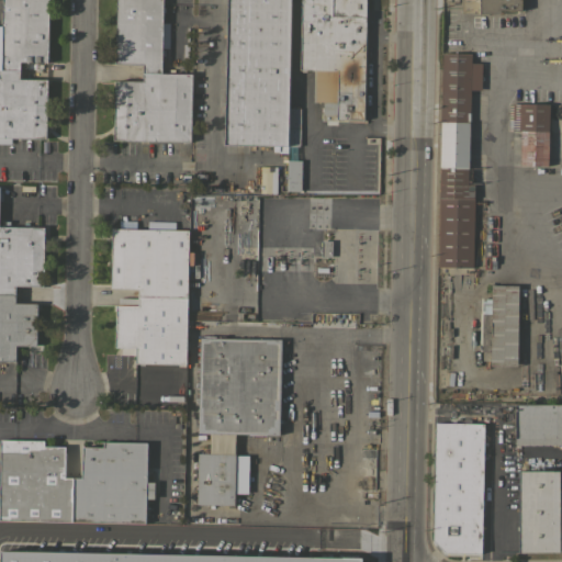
[(0,25),(1,25),(1,0),(48,0),(47,63),(19,62),(19,70),(0,69),(0,25)]
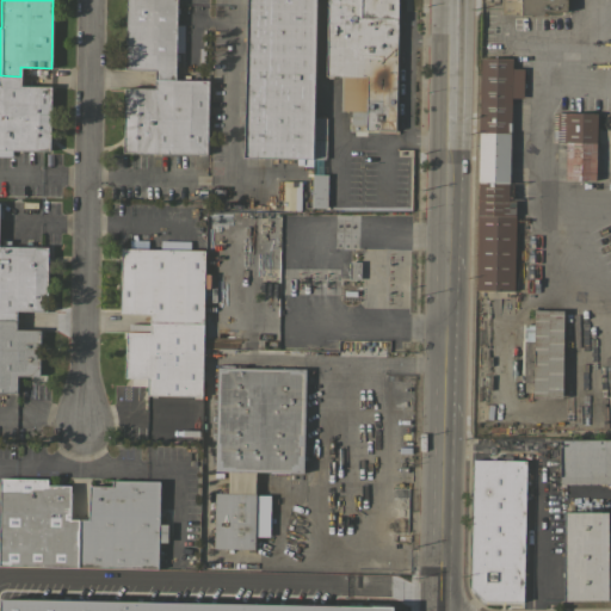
[(154,79),(154,69),(124,69),(124,0),(174,0),(174,79),(154,79)]
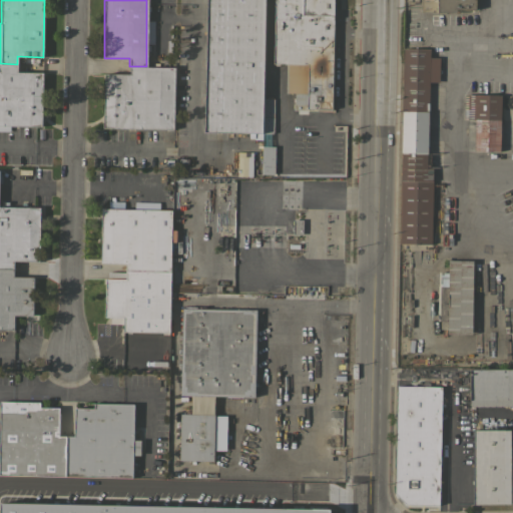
[(262,139),(246,138),(246,132),(204,131),(205,0),(264,0),(263,85),(262,133),(262,139)]
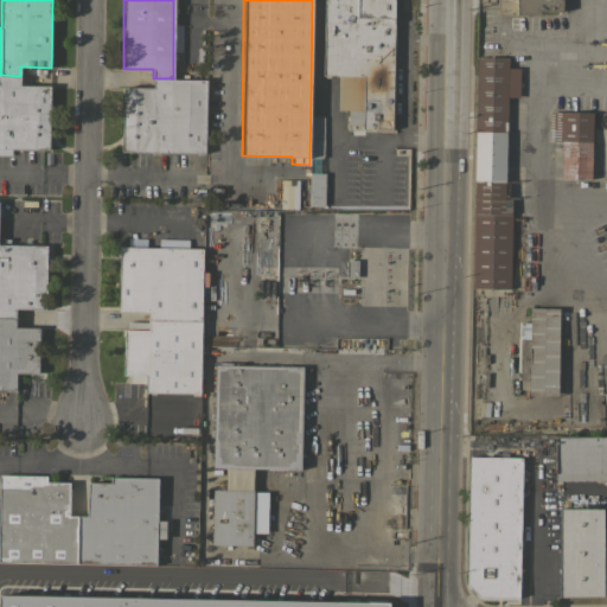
[(394,0),(391,128),(363,128),(363,129),(346,129),(346,122),(347,122),(349,109),(337,109),(338,75),(323,74),(324,0),(394,0)]
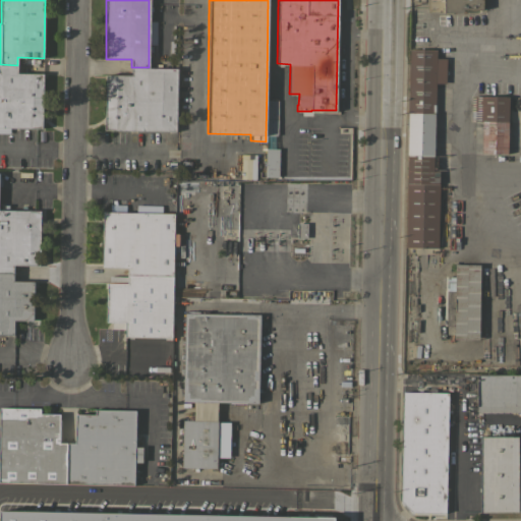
[(482,0),(482,9),(465,9),(465,11),(426,12),(426,0),(482,0)]
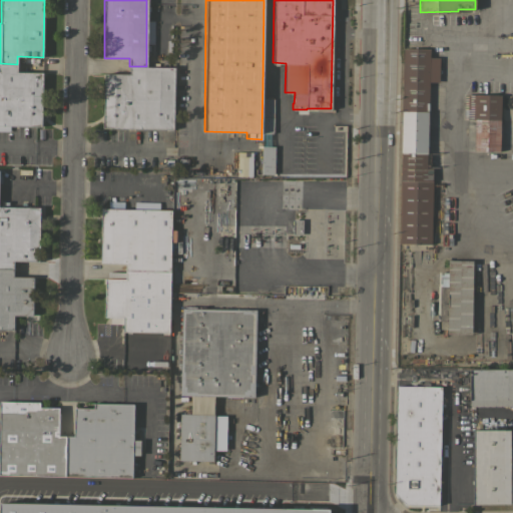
[(429,57),(439,57),(438,81),(428,81),(427,167),(433,168),(431,243),(399,242),(403,48),(429,48),(429,57)]
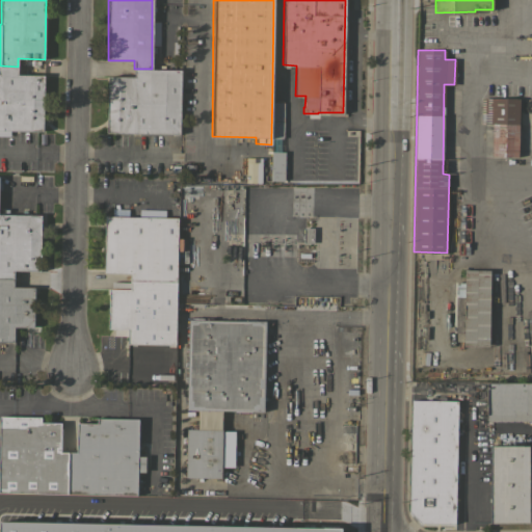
[(0,65),(18,67),(18,74),(45,75),(43,131),(8,130),(8,137),(2,136),(0,136),(0,65)]
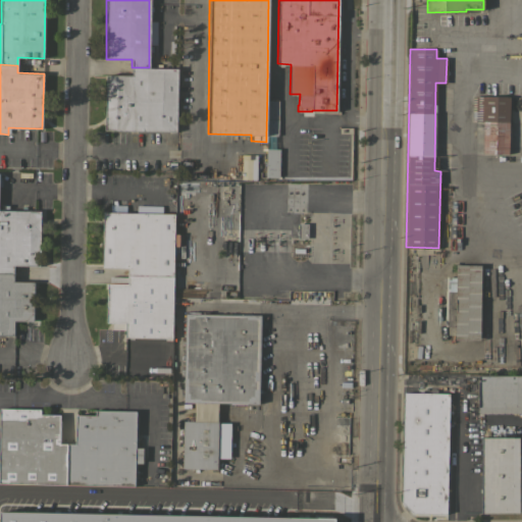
[(177,68),(176,131),(105,129),(106,74),(132,74),(132,67),(149,67),(177,68)]
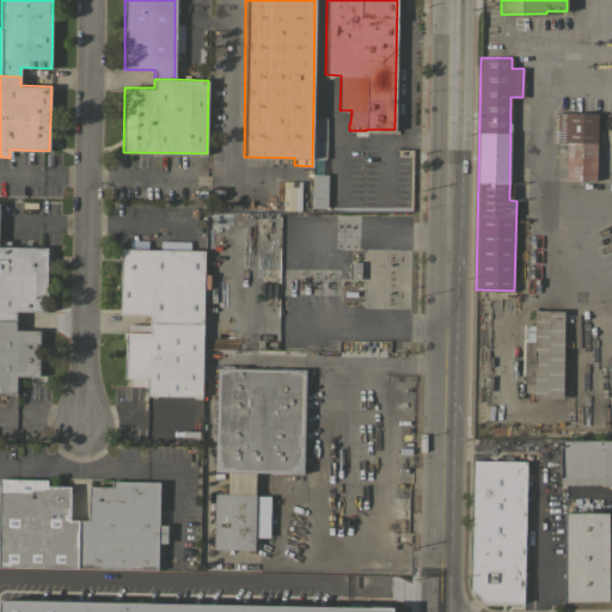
[(313,102),(319,102),(319,117),(325,117),(325,159),(312,159),(313,102)]
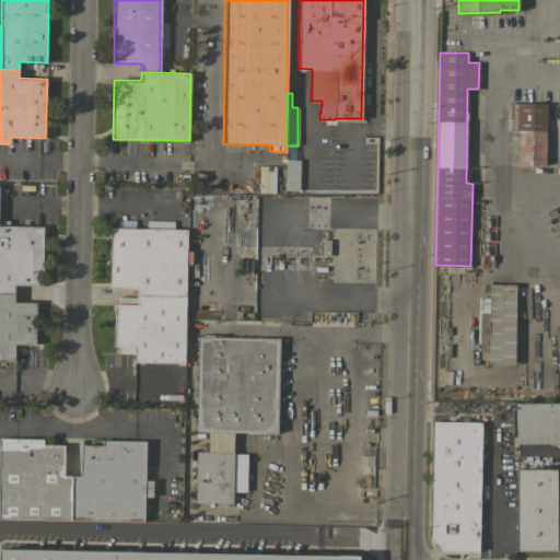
[(545,164),(517,164),(517,129),(506,129),(506,103),(546,104),(545,164)]
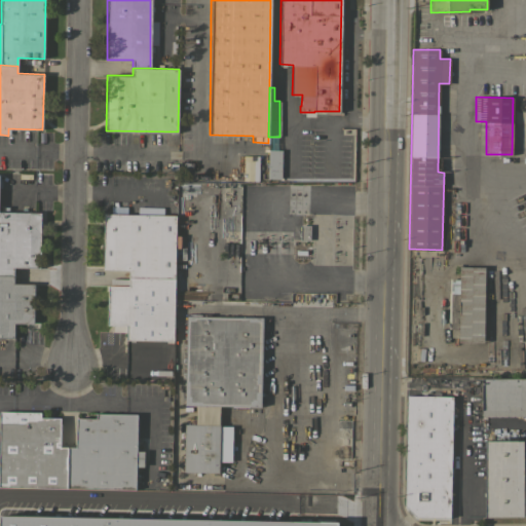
[(280,178),(267,178),(268,149),(282,150),(280,178)]
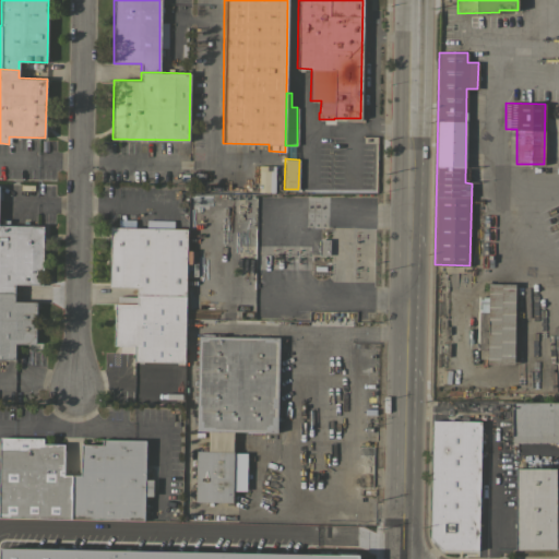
[(274,192),(263,191),(263,173),(258,173),(259,165),(274,165),(274,192)]
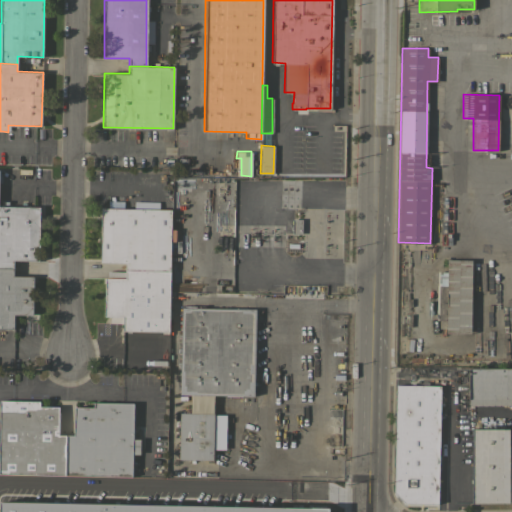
[(0,205),(39,206),(38,260),(13,260),(13,268),(0,267),(0,205)]
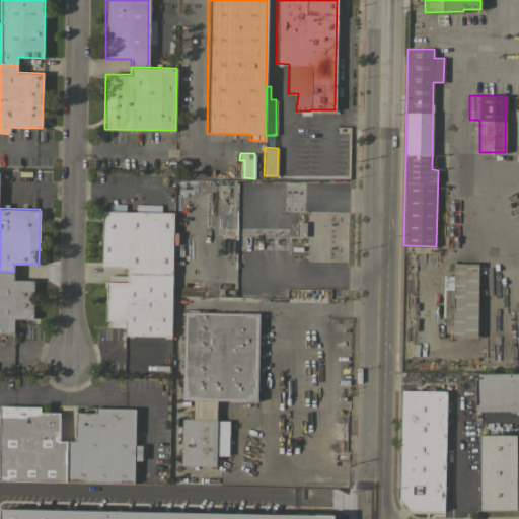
[(127,275),(127,267),(101,266),(102,211),(173,212),(171,276),(127,275)]
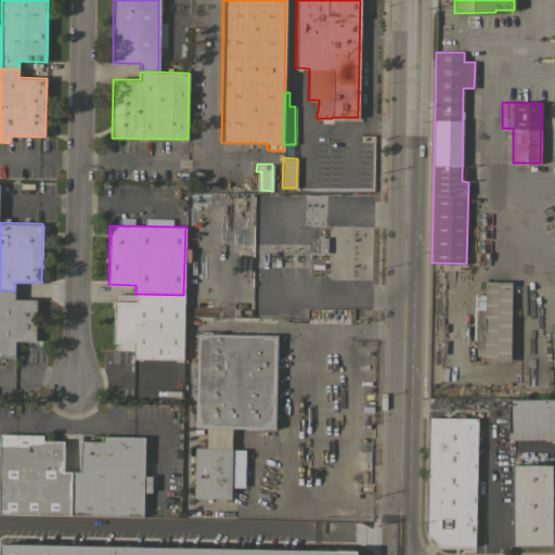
[(326,253),(317,253),(317,237),(327,237),(326,253)]
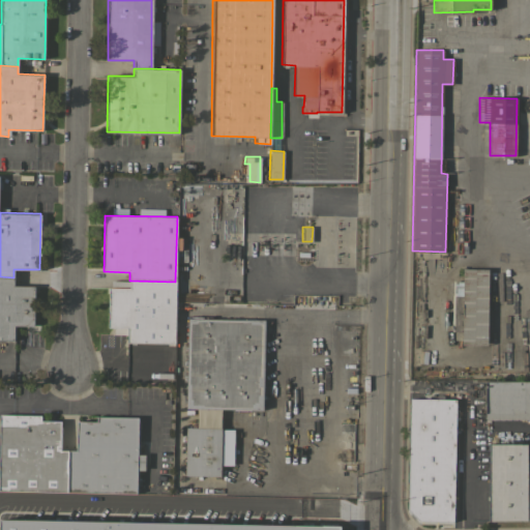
[(487,345),(462,345),(462,340),(453,340),(453,331),(451,330),(452,281),(462,281),(462,268),(488,268),(487,345)]
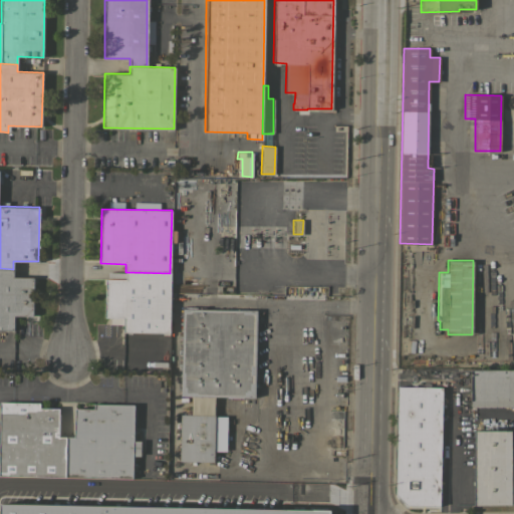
[(0,268),(13,269),(13,276),(33,277),(32,315),(13,315),(13,329),(0,328),(0,268)]
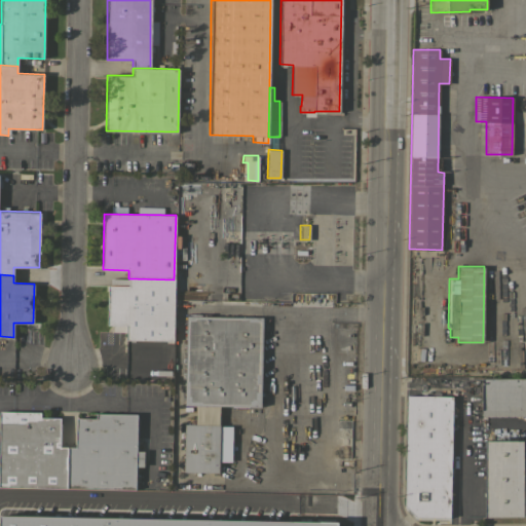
[(173,340),(125,339),(125,325),(107,325),(108,285),(128,286),(128,278),(174,279),(173,340)]
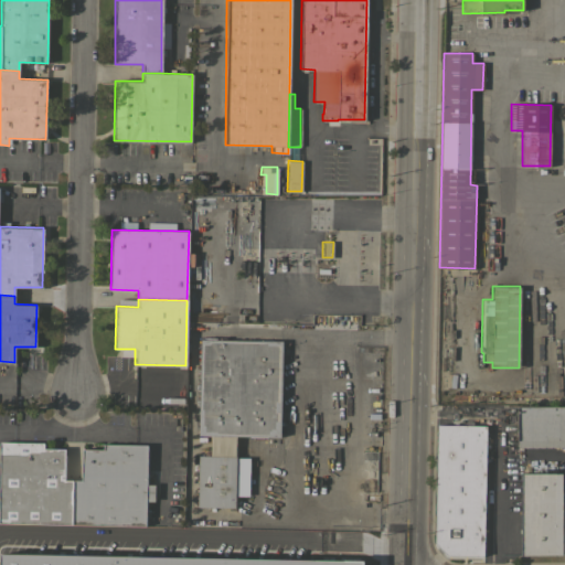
[(209,445),(198,445),(199,381),(196,381),(198,340),(200,340),(200,339),(281,340),(279,436),(236,435),(235,508),(198,507),(199,456),(209,456),(209,445)]
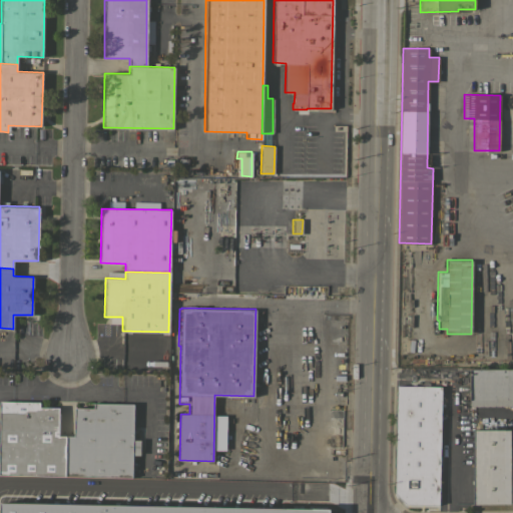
[(469,370),(512,368),(512,404),(470,406),(469,370)]
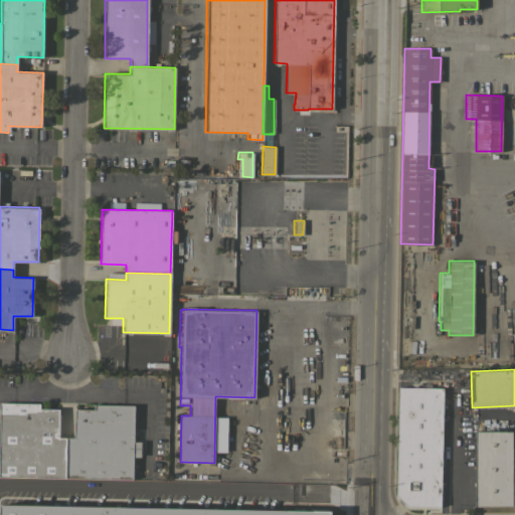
[(398,387),(443,387),(440,506),(406,506),(395,494),(398,387)]
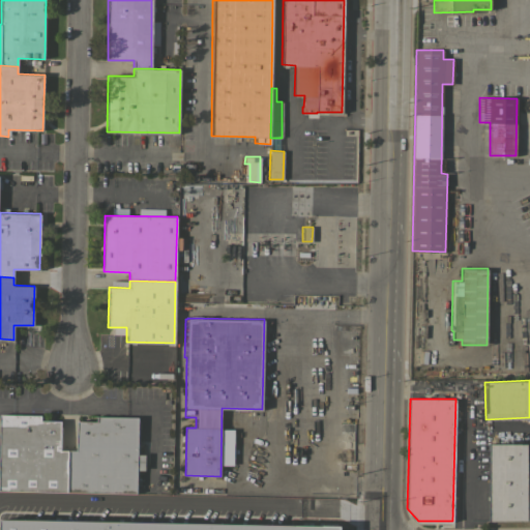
[(67,492),(0,491),(0,414),(41,415),(41,420),(60,420),(60,450),(68,450),(67,492)]
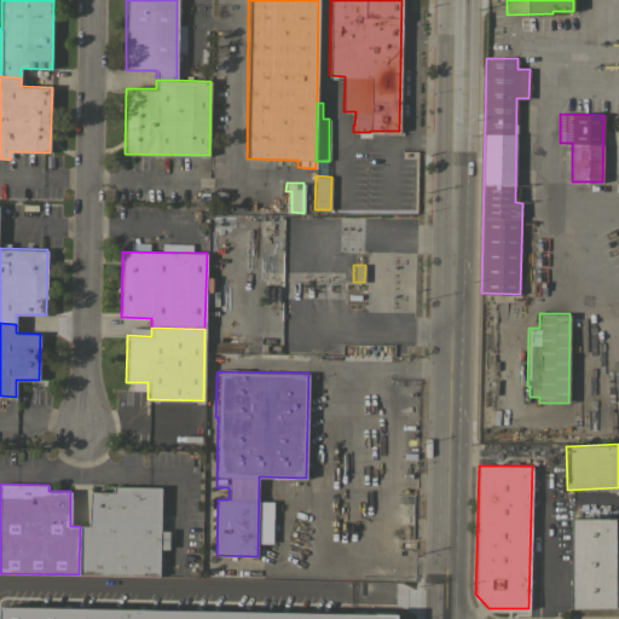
[(90,526),(90,492),(113,492),(113,486),(161,487),(160,531),(169,531),(169,549),(160,549),(158,576),(79,574),(80,526),(90,526)]
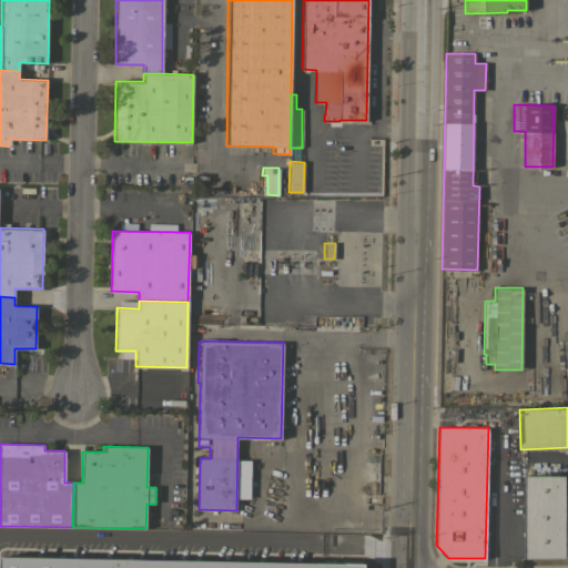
[(565,557),(524,558),(523,476),(564,475),(565,557)]
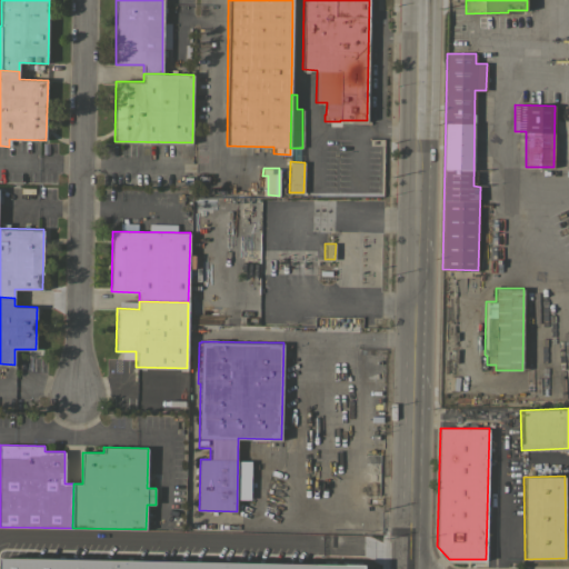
[(101,568),(96,568),(96,560),(101,560),(101,549),(321,555),(320,568),(101,568)]
